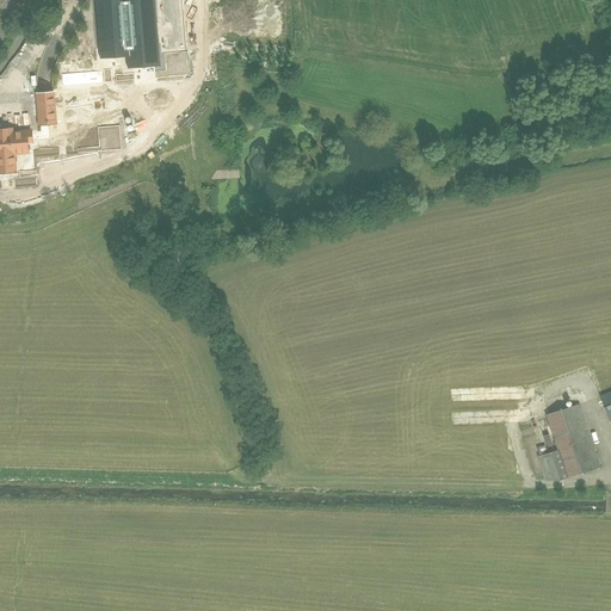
[(94,0),(100,59),(127,56),(128,68),(160,66),(154,0),(94,0)]
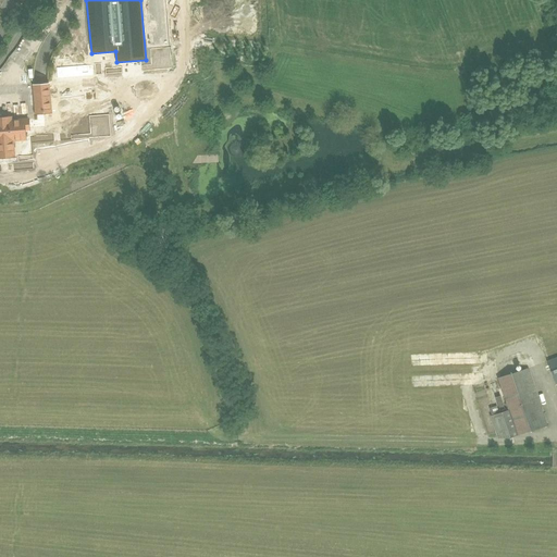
[(57,78),(94,75),(93,64),(56,67),(57,78)]
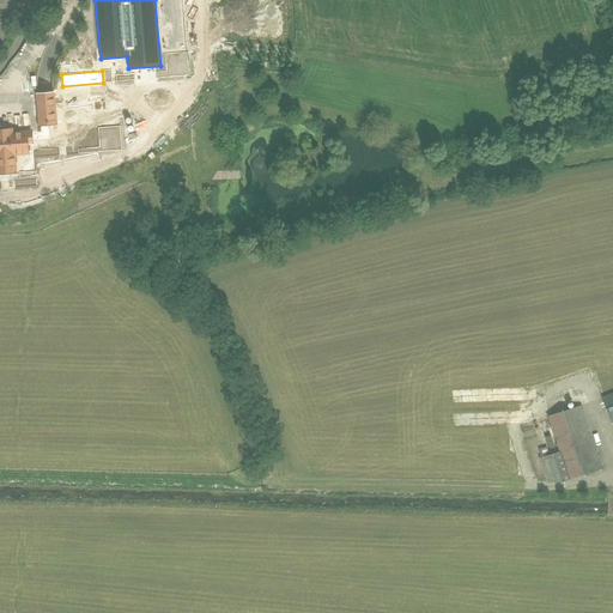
[(0,174),(16,173),(14,155),(28,153),(28,144),(32,143),(32,141),(49,140),(48,125),(56,125),(54,93),(37,95),(40,126),(41,126),(41,132),(31,133),(31,132),(12,133),(12,129),(0,129),(0,174)]
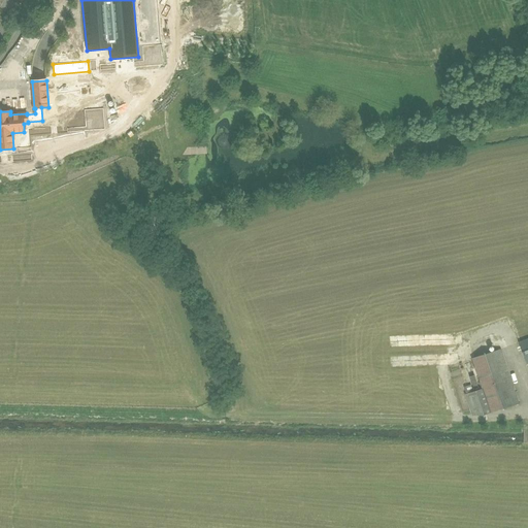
[(527,363),(527,362),(527,337),(519,341),(527,363)]
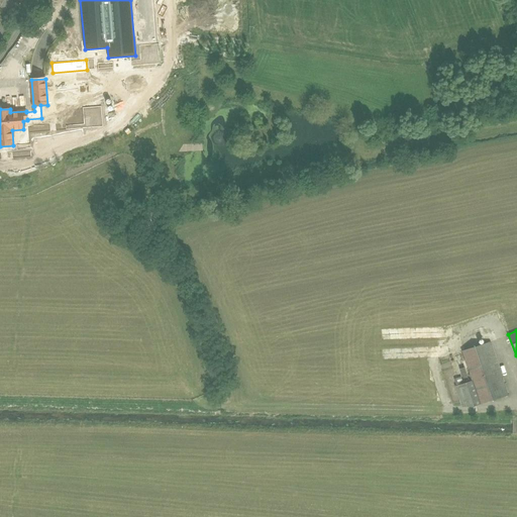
[(461,407),(472,407),(508,395),(491,341),(462,350),(472,381),(454,386),(461,407)]
